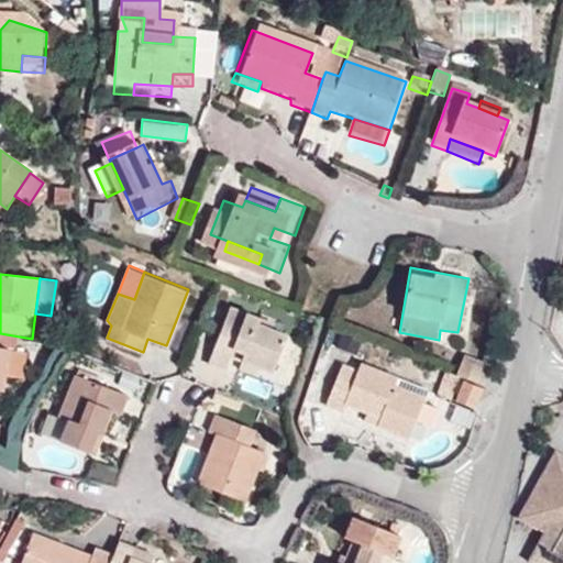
[(273,375),(287,337),(260,327),(263,318),(227,305),(203,365),(222,372),(231,350),(246,355),(243,364),(273,375)]
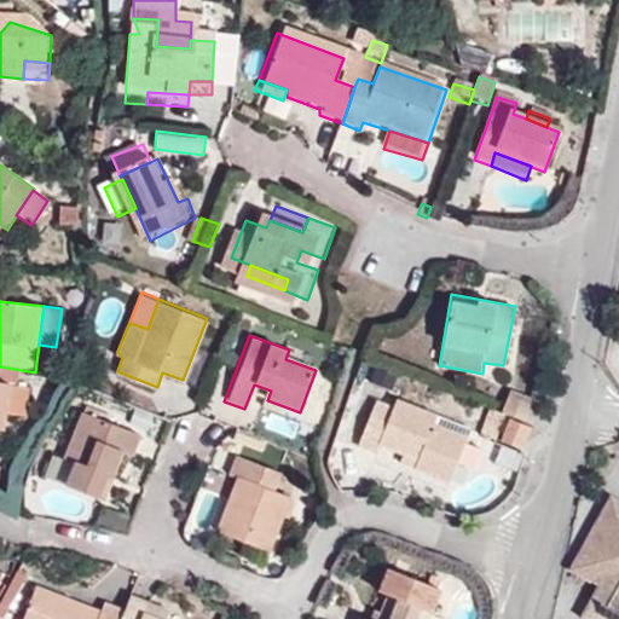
[(0,432),(5,434),(12,385),(0,382),(0,432)]
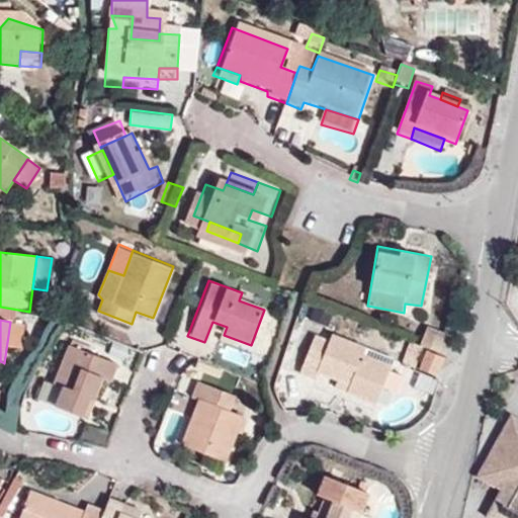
[(224,335),(227,327),(212,322),(205,341),(235,351),(239,341),(224,335)]
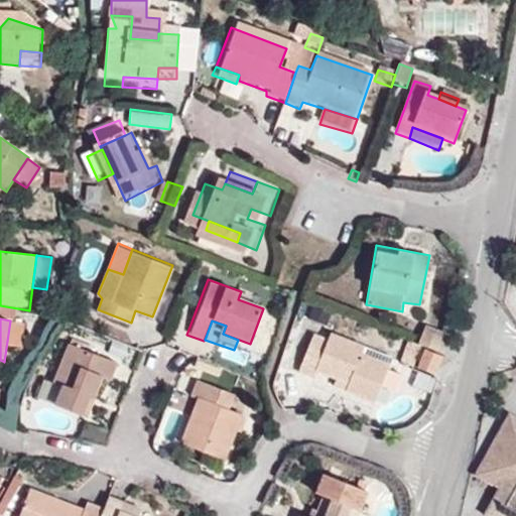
[(446,355),(454,337),(426,327),(419,345),(422,346),(442,354),(446,355)]
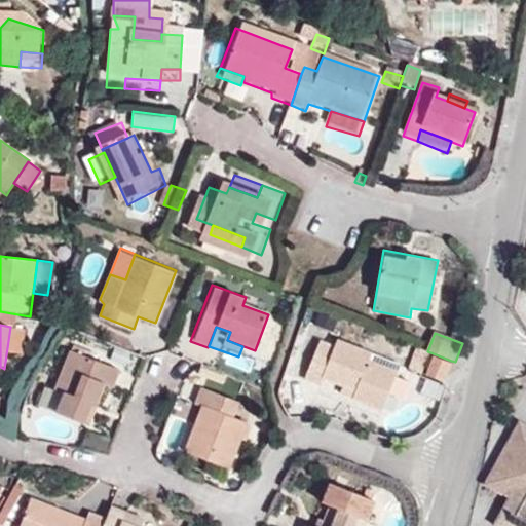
[(398,371),(368,360),(371,350),(336,337),(333,343),(316,337),(300,378),(321,385),(324,376),(342,383),(358,389),(353,400),(380,411),(389,391),(396,377),(398,371)]
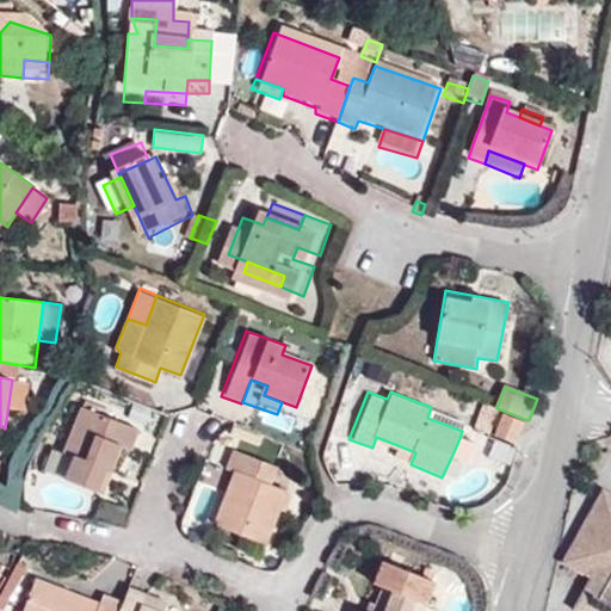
[(134,450),(141,427),(85,405),(66,452),(75,456),(67,479),(94,489),(104,464),(116,469),(124,448),(134,450)]
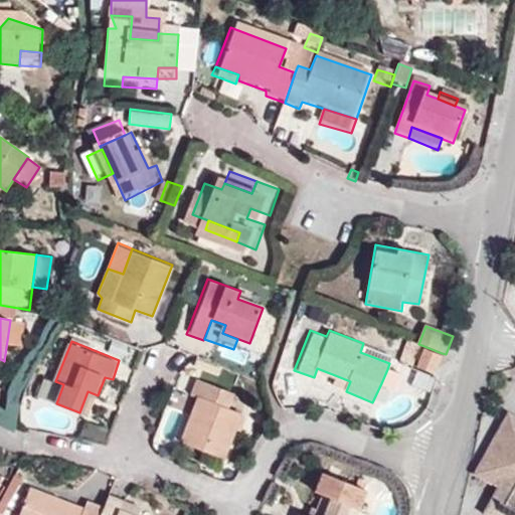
[(401,362),(413,366),(415,361),(421,345),(418,344),(410,341),(401,362)]
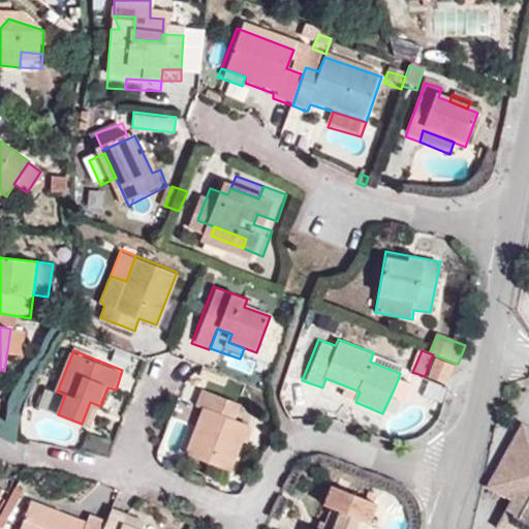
[(447,379),(454,363),(433,354),(427,371),(447,379)]
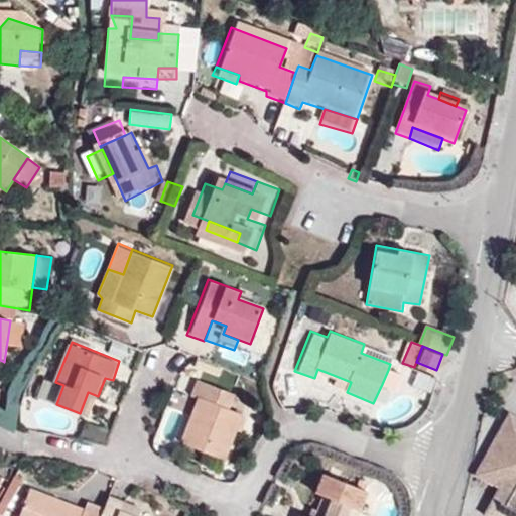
[(402,376),(388,370),(382,384),(396,390),(402,376)]
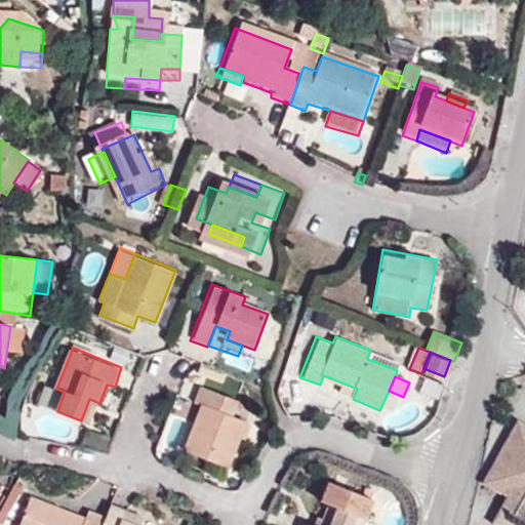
[(353,399),(357,389),(341,382),(337,393),(353,399)]
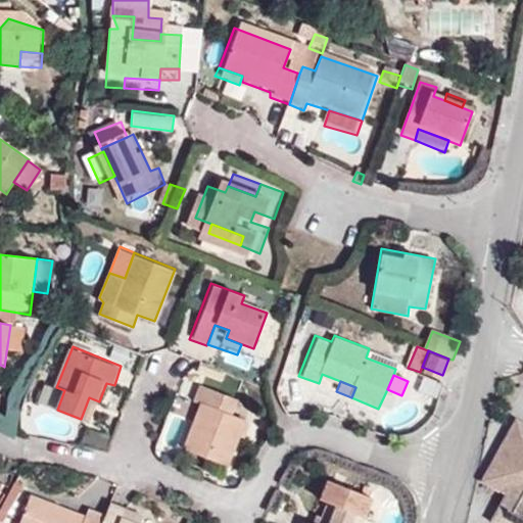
[(229,466),(246,418),(234,414),(222,410),(226,395),(199,384),(193,401),(199,403),(184,448),(229,466)]
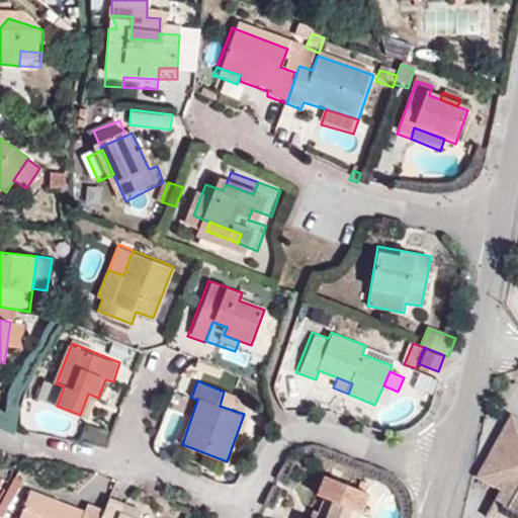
[(232,410),(236,397),(224,392),(220,406),(232,410)]
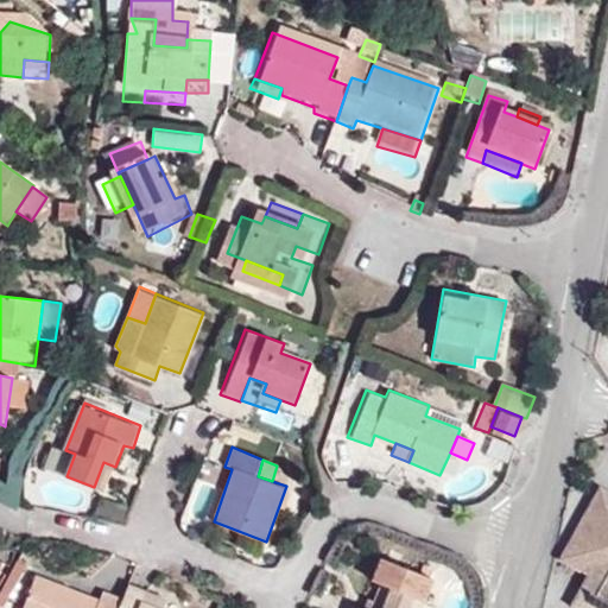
[(105,492),(115,467),(103,462),(94,487),(105,492)]
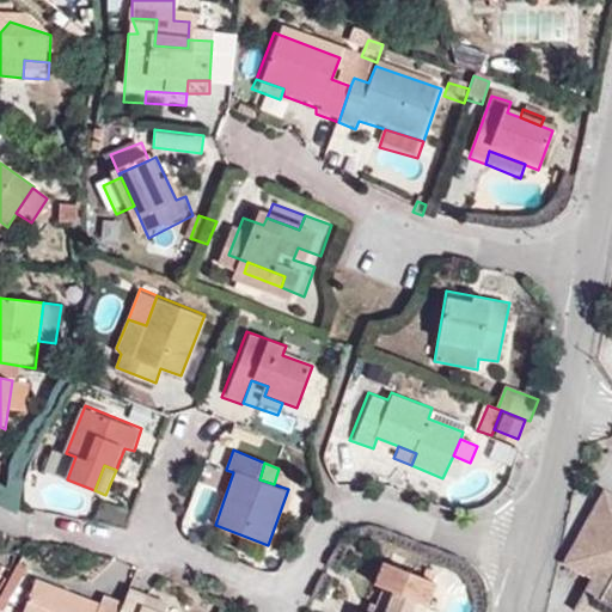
[(611,611),(611,496),(603,491),(561,564),(586,580),(567,611),(611,611)]
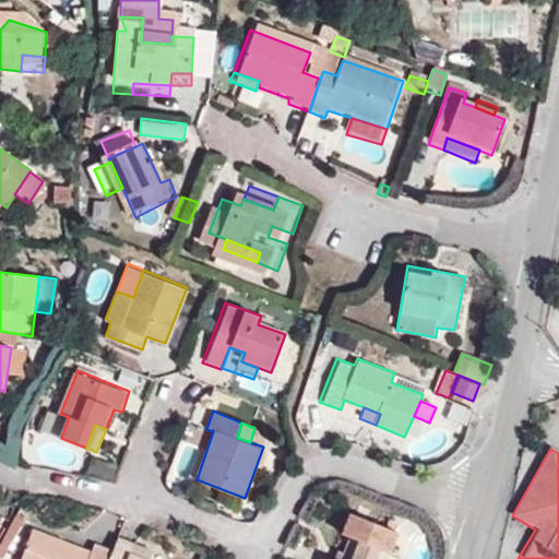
[(341,533),(348,536),(388,551),(394,534),(347,515),(341,533)]
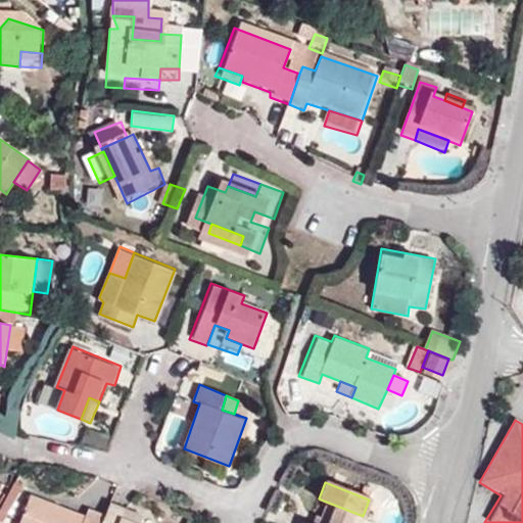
[(101,522),(106,512),(87,504),(83,513),(30,492),(17,522),(101,522)]
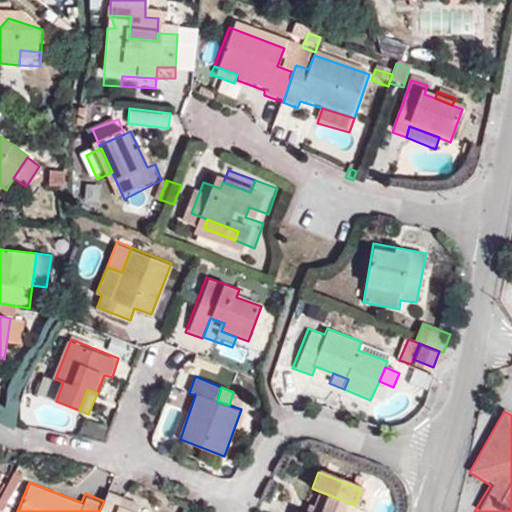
[(139,511),(138,511),(131,509),(134,498),(109,489),(104,501),(99,511),(139,511)]
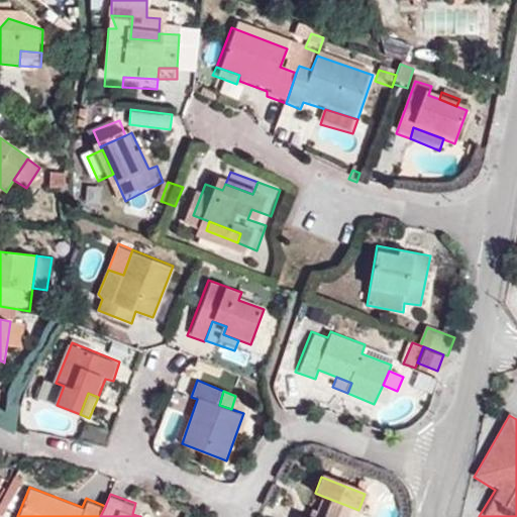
[(355,516),(358,510),(322,496),(313,516),(303,516),(294,513),(292,516),(355,516)]
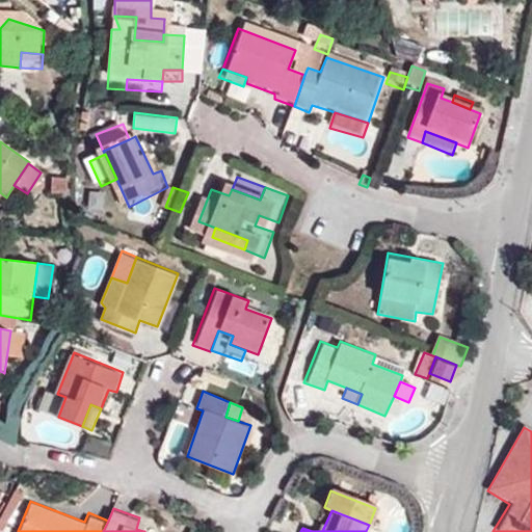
[(143,531),(148,521),(139,517),(136,529),(143,531)]
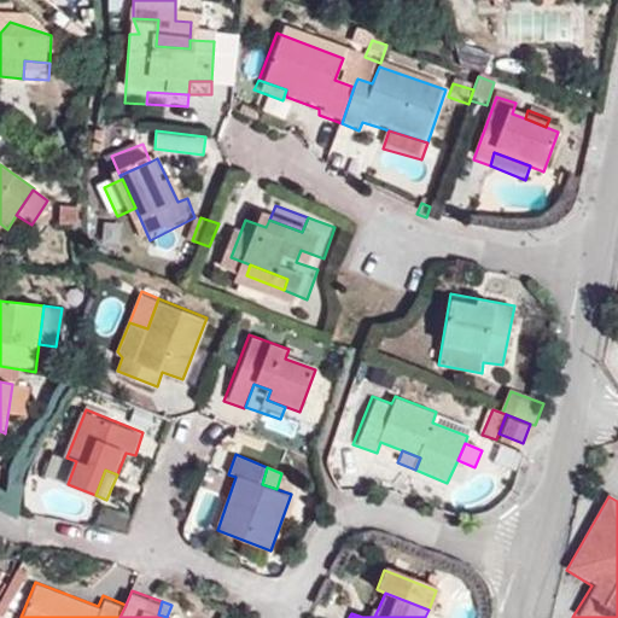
[(374,617),(378,611),(369,607),(365,617),(374,617)]
